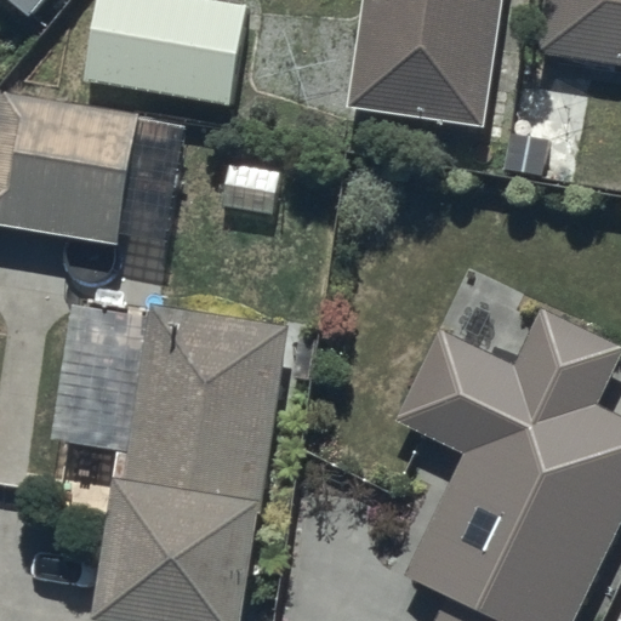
[(10,0),(29,15),(40,0),(10,0)]
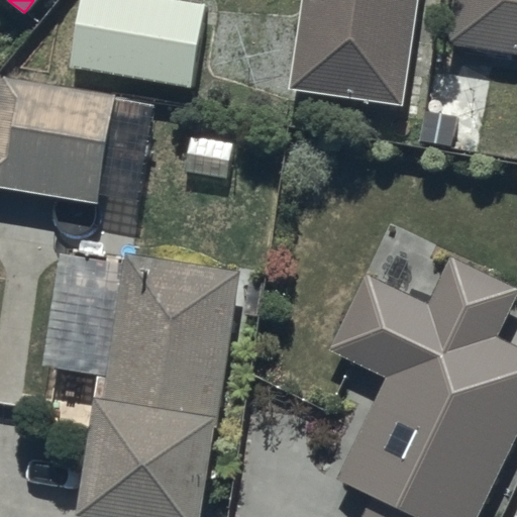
[(196,0),(82,0),(75,67),(192,85),(205,1),(196,0)]
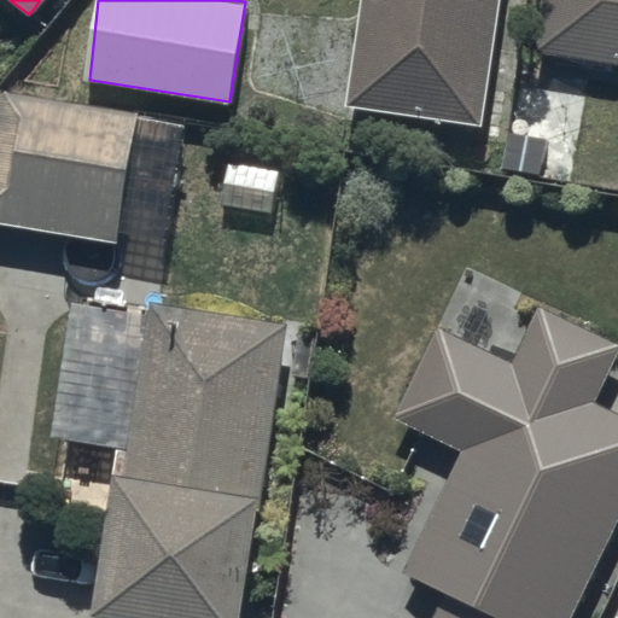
[(360,0),(348,108),(484,123),(501,0),(360,0)]
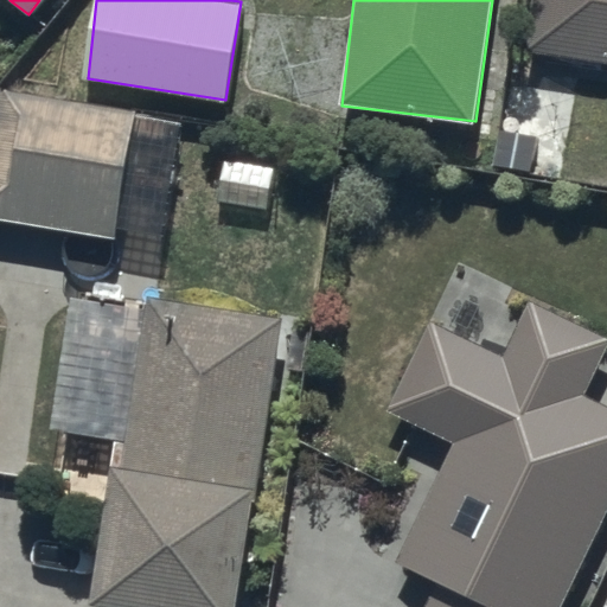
[(606,64),(606,0),(538,0),(532,56),(606,64)]
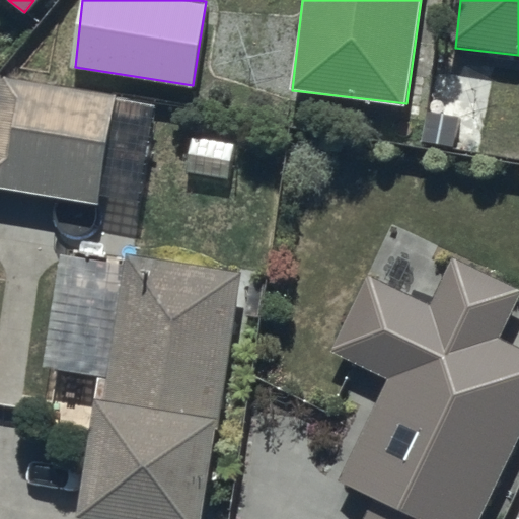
[(0,75),(0,187),(98,202),(115,94),(36,83),(42,51),(18,47),(14,78),(0,75)]
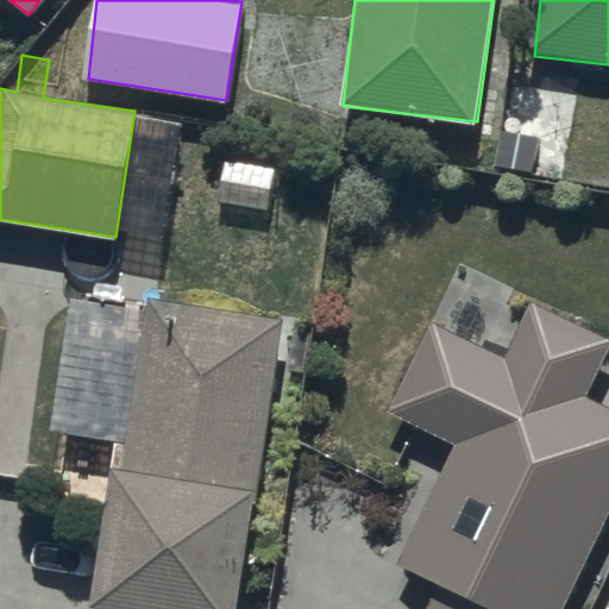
[(559,87),(512,83),(504,146),(552,151),(559,87)]
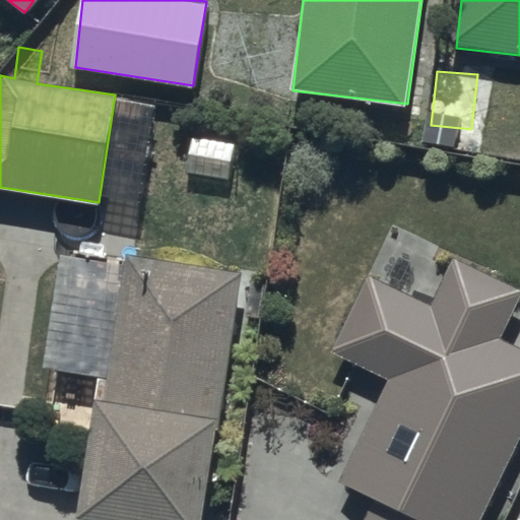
[(86,519),(205,519),(239,267),(126,253),(107,403),(98,402),(82,519),(86,519)]
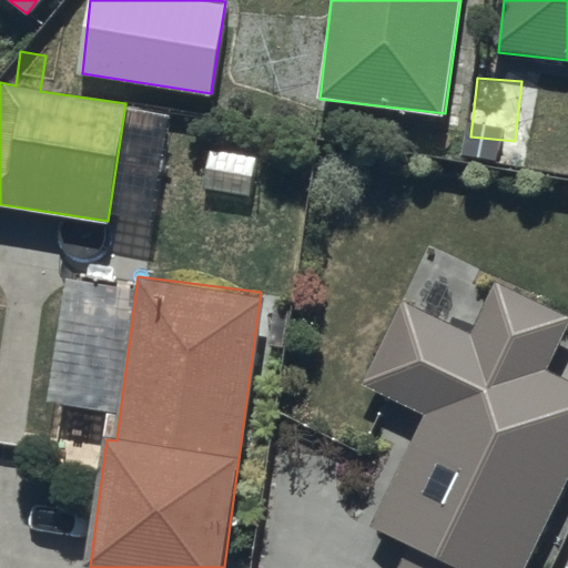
[(405,544),(393,567),(524,567),(567,478),(567,382),(546,373),(567,325),(567,316),(498,284),(474,334),(405,301),(366,382),(423,409),(367,525),(405,544)]
